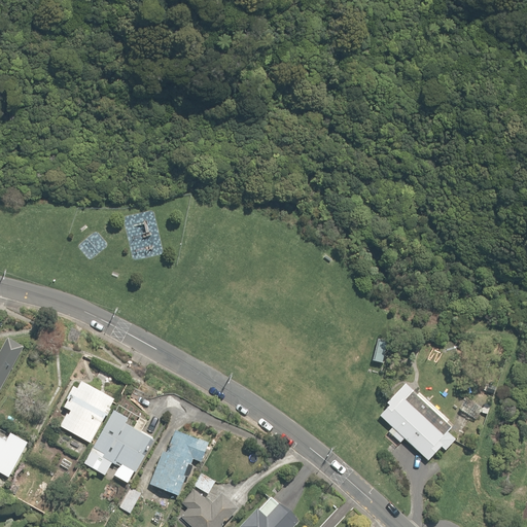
[(0,390),(25,347),(8,338),(0,352),(0,390)]
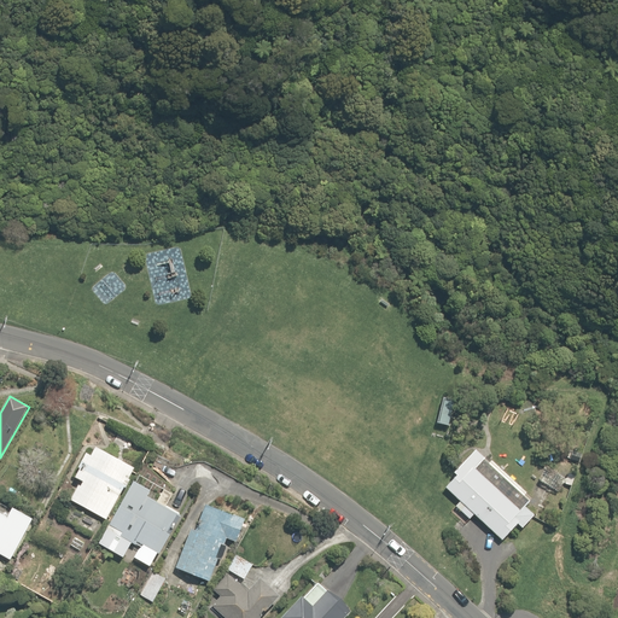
[(165,445),(172,432),(150,421),(146,426),(165,445)]
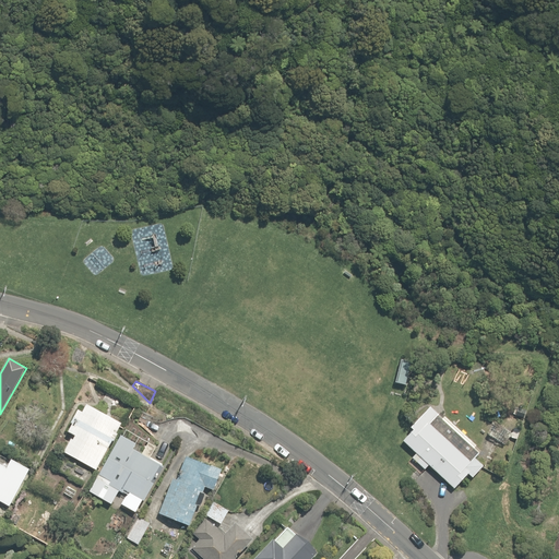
[(63,452),(96,470),(113,441),(114,441),(118,433),(117,433),(122,424),(87,404),(83,412),(79,409),(71,423),(72,424),(68,431),(74,435),(63,452)]
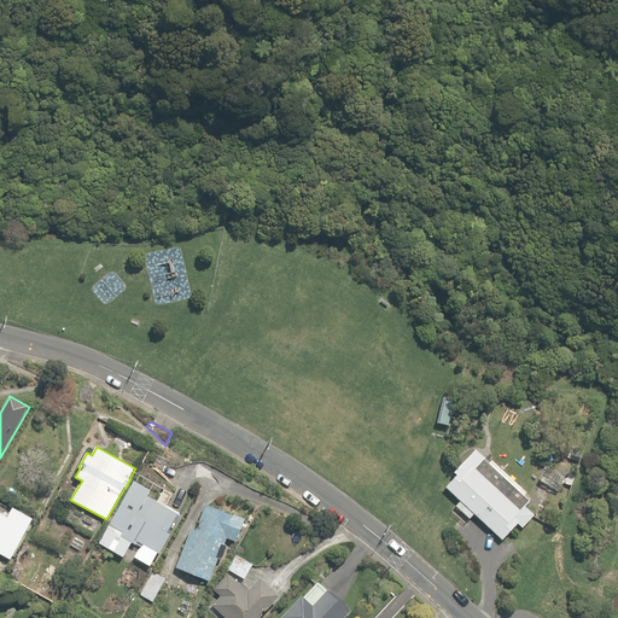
[(532,516),(524,509),(530,501),(474,450),(464,464),(454,473),(458,476),(445,488),(459,501),(454,506),(468,519),(473,514),(502,540),(505,540),(518,525),(522,528),(532,516)]
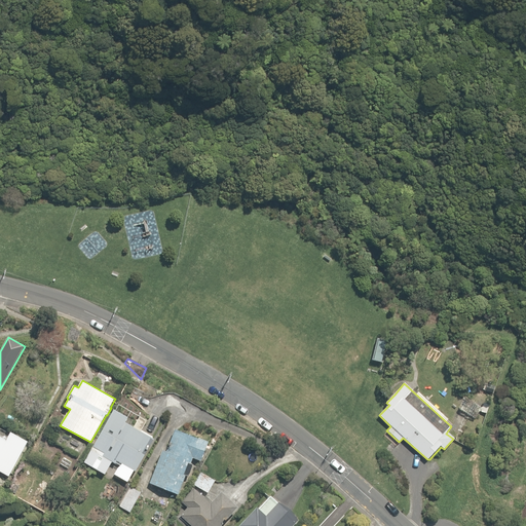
[(495,386),(484,383),(481,391),(492,396),(495,386)]
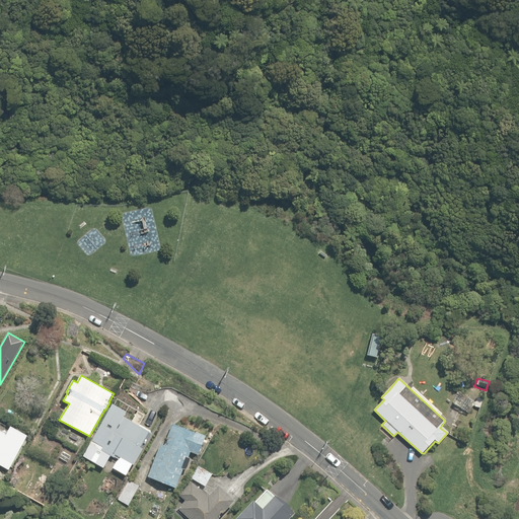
[(131,421),(124,417),(127,412),(113,404),(83,457),(103,468),(110,456),(118,460),(114,468),(126,475),(132,464),(134,465),(152,433),(138,425),(144,415),(137,411),(131,421)]
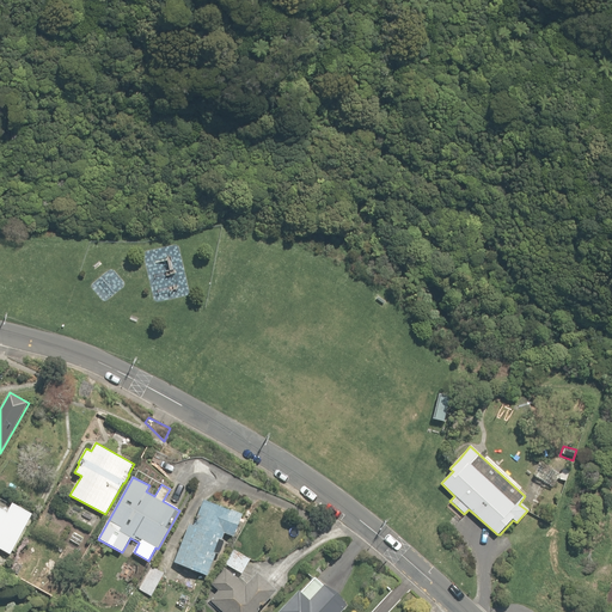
[(175,562),(208,575),(215,554),(220,555),(225,540),(222,539),(225,533),(234,537),(243,514),(203,500),(194,525),(189,524),(175,562)]
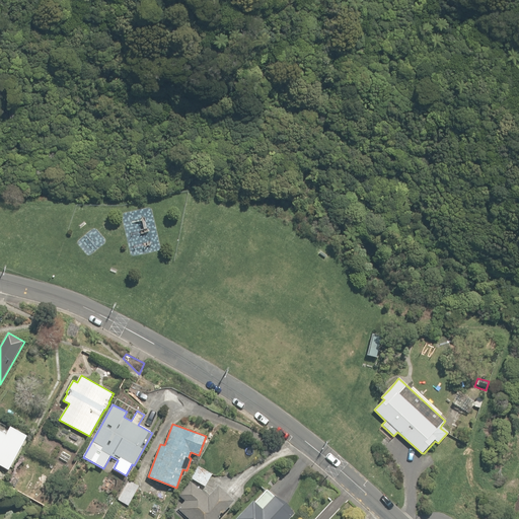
[(0,465),(8,470),(12,462),(15,464),(19,457),(16,455),(27,435),(11,426),(7,434),(0,430),(0,465)]
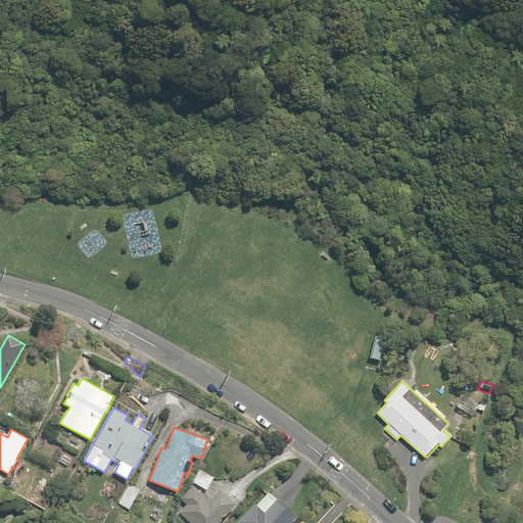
[(191,481),(206,489),(214,477),(198,469),(191,481)]
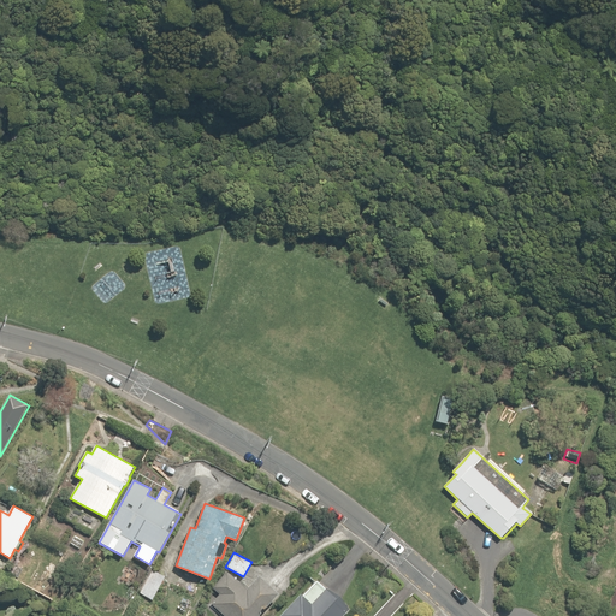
[(34,574),(43,579),(47,570),(37,566),(34,574)]
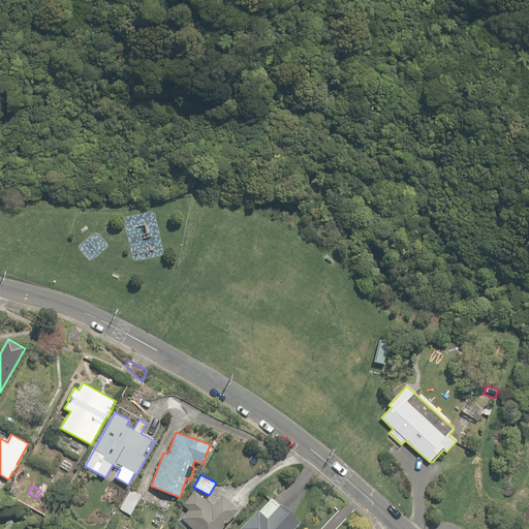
[(120,508),(130,516),(143,495),(130,489),(120,508)]
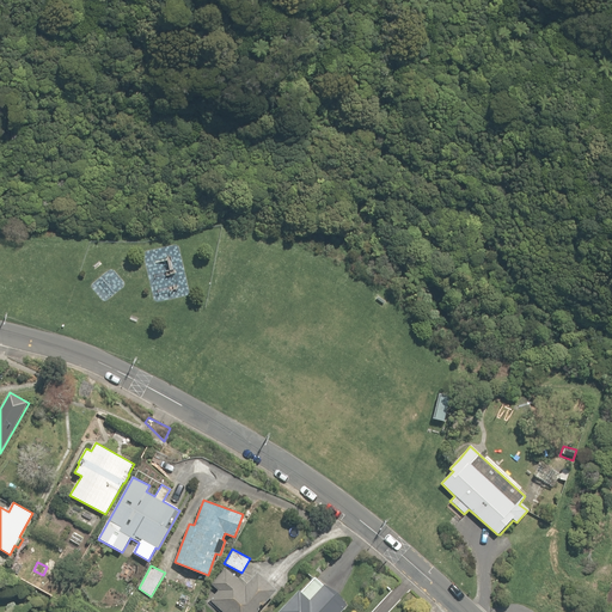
[(256,611),(277,589),(258,571),(246,585),(226,567),(210,583),(218,591),(210,599),(225,611),(256,611)]
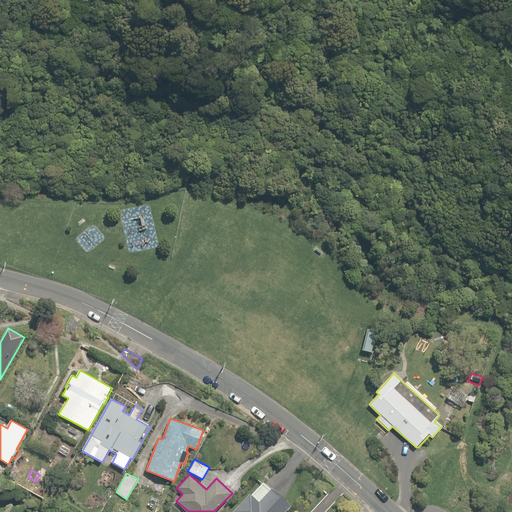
[(284,511),(290,506),(283,495),(271,489),(263,482),(251,495),(250,494),(232,511),(284,511)]
